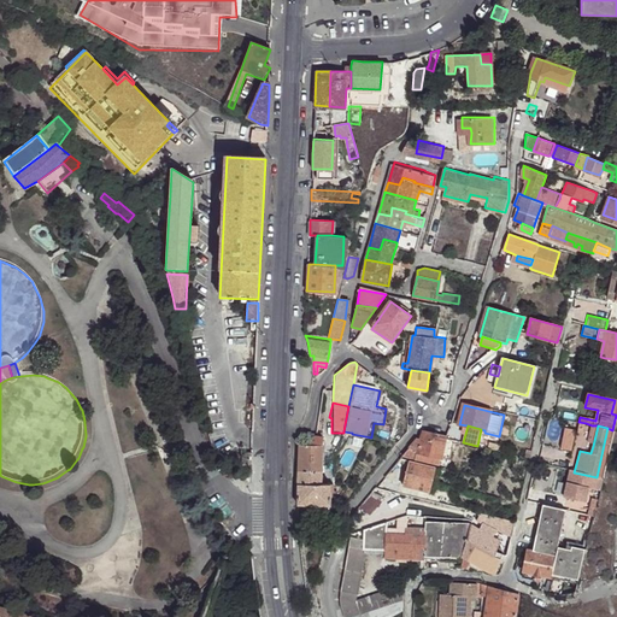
[(587,444),(593,446),(598,425),(592,425),(587,444)]
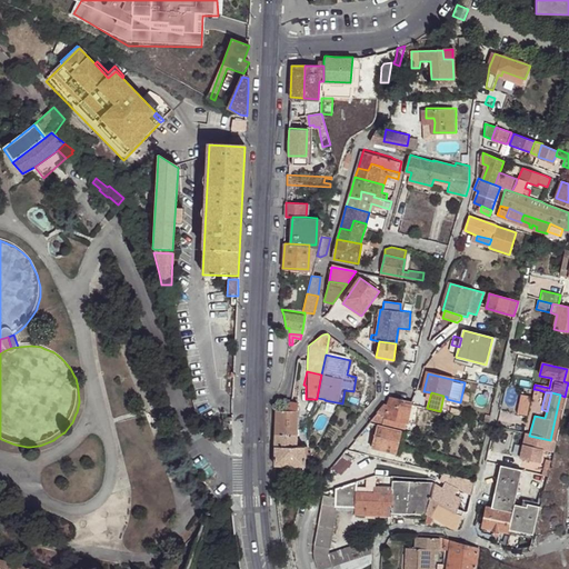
[(520,395),(517,413),(527,416),(531,398),(520,395)]
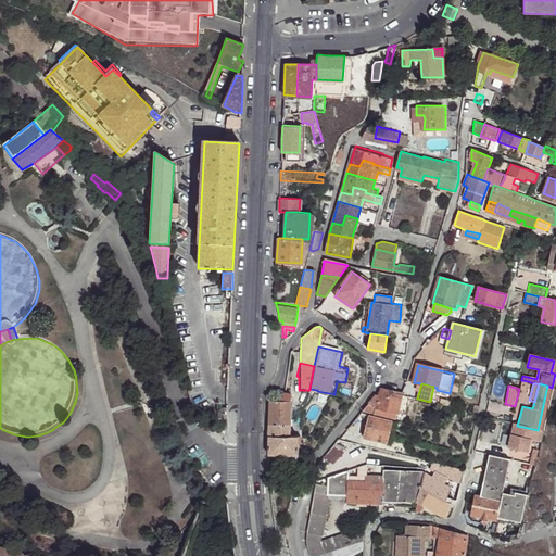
[(547,407),(552,388),(547,386),(543,405),(547,407)]
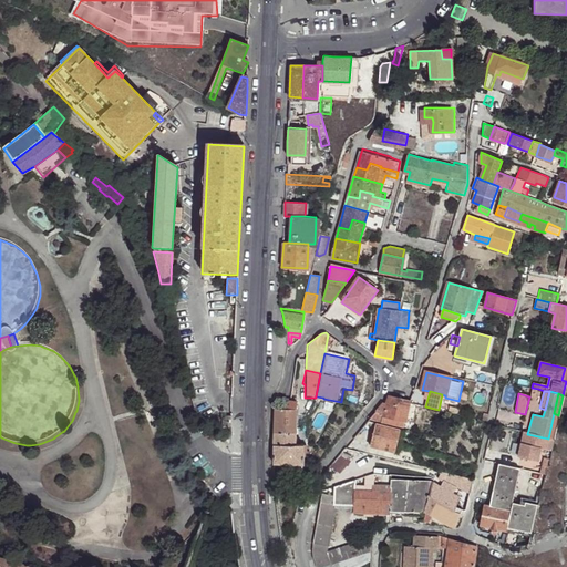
[(387,404),(383,414),(383,415),(392,419),(406,421),(410,403),(410,401),(409,401),(389,395),(387,404)]
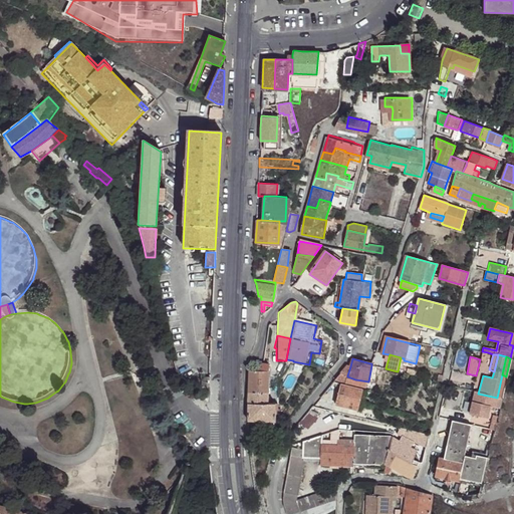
[(346,365),(340,372),(347,375),(350,366),(346,365)]
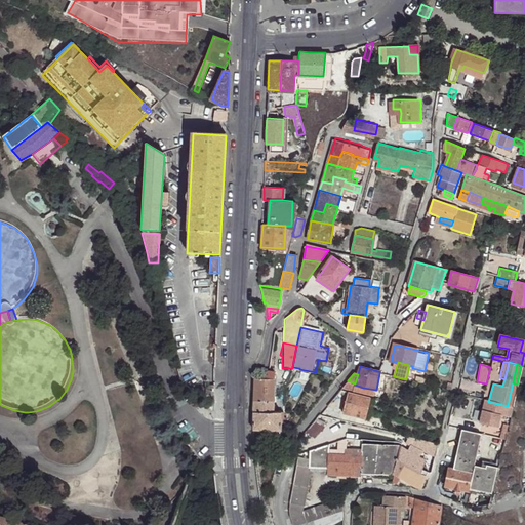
[(254,378),(253,411),(272,411),(274,378),(267,378),(254,378)]
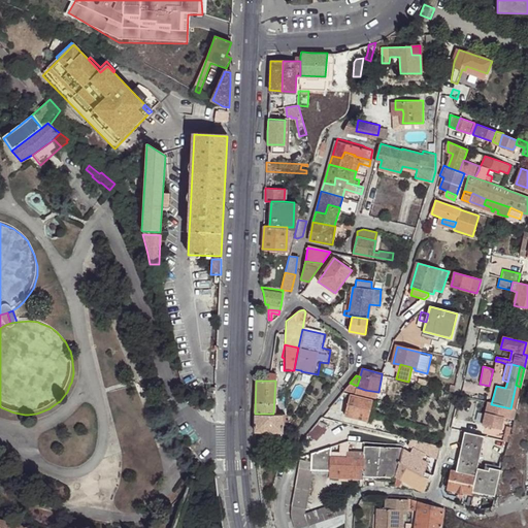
[(376,399),(378,392),(365,390),(357,387),(357,386),(350,383),(343,390),(376,399)]
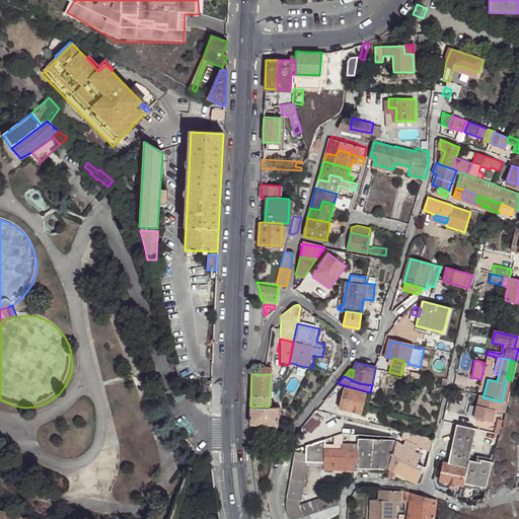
[(211,383),(203,382),(202,392),(211,393),(211,383)]
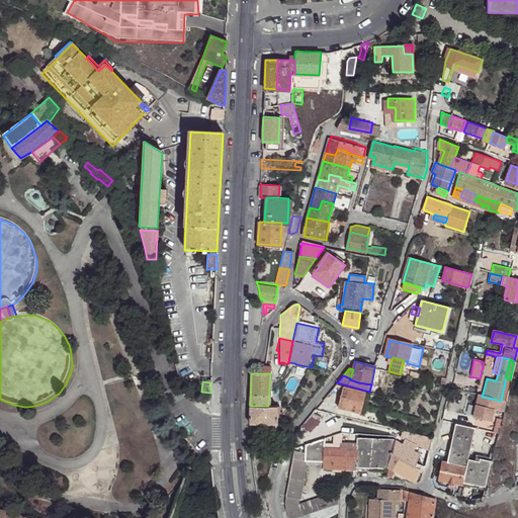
[(365,393),(344,386),(338,408),(360,413),(365,393)]
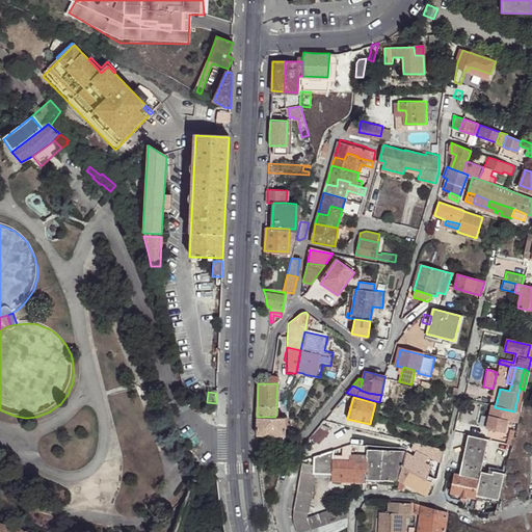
[(495,407),(490,406),(487,417),(506,421),(511,422),(514,411),(495,407)]
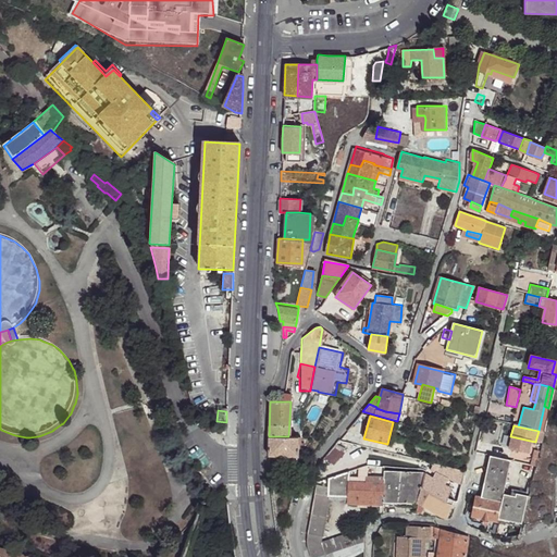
[(281,456),(297,455),(297,436),(288,436),(269,436),(269,446),(268,456),(281,456)]
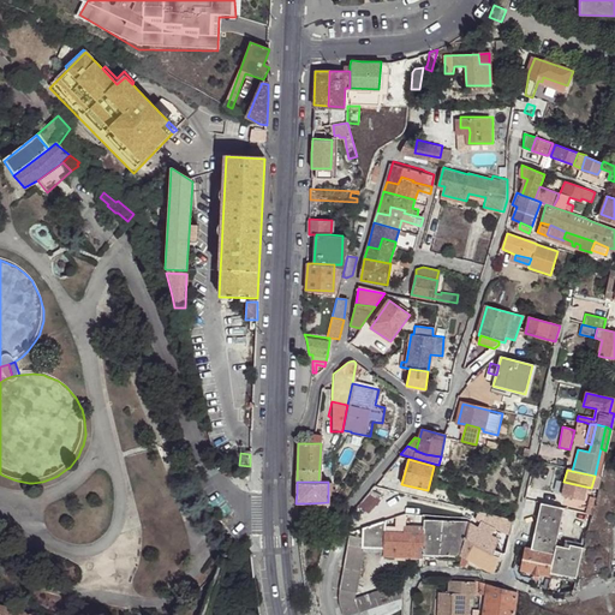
[(585,487),(563,482),(560,496),(581,502),(585,487)]
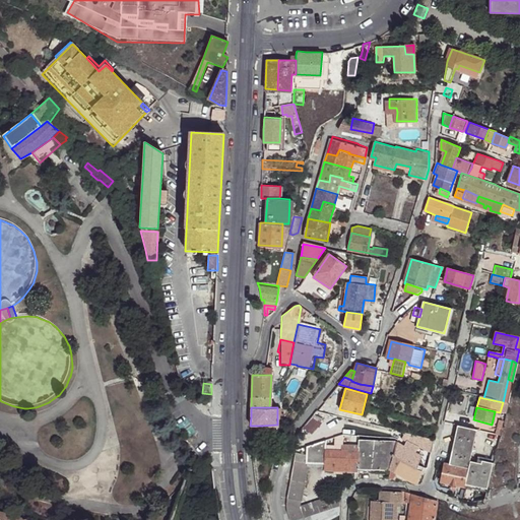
[(306,424),(302,428),(310,435),(320,423),(312,415),(306,424)]
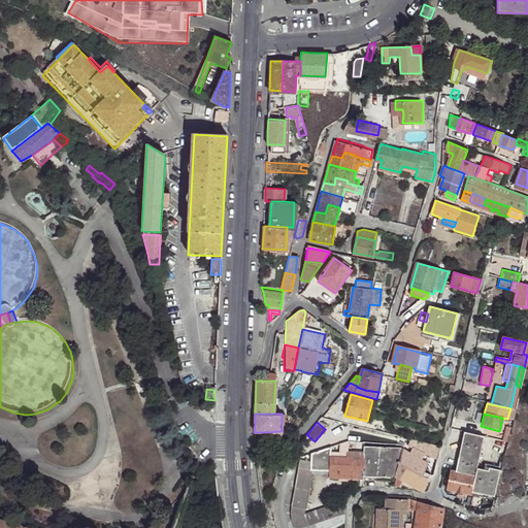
[(508,436),(510,430),(505,429),(503,435),(502,441),(506,442),(507,442),(508,436)]
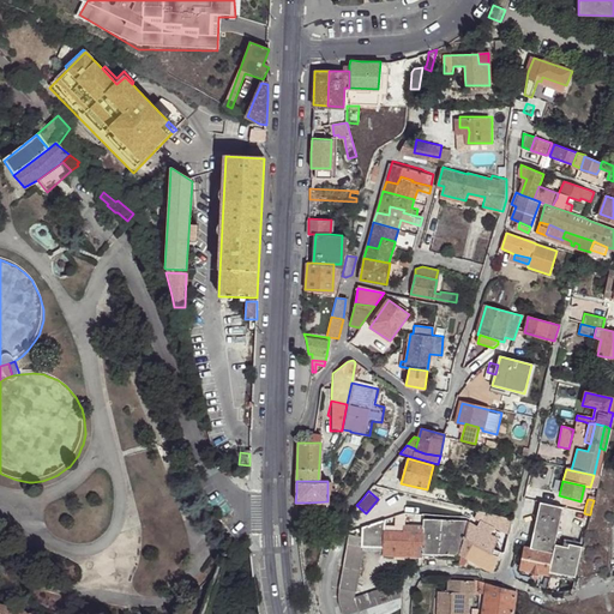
[(309,513),(329,512),(327,501),(309,503),(309,513)]
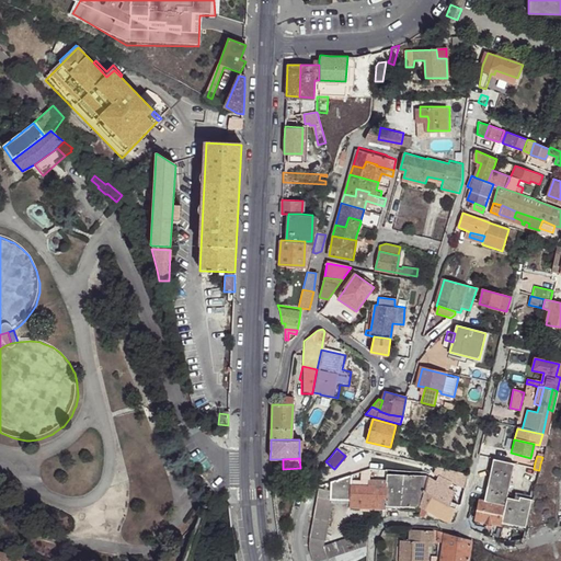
[(270,459),(270,469),(281,469),(283,469),(283,459),(270,459)]
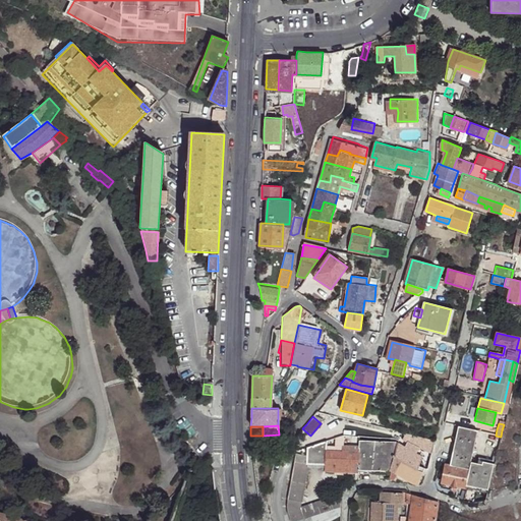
[(477,430),(458,426),(449,465),(468,470),(469,467),(466,467),(467,461),(468,458),(471,458),(477,430)]
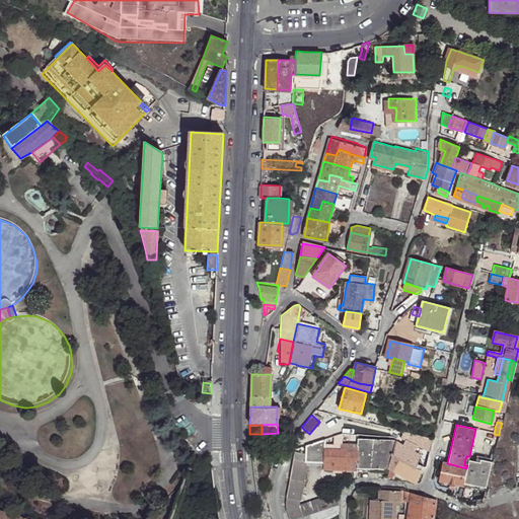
[(412,435),(403,433),(402,440),(410,441),(412,435)]
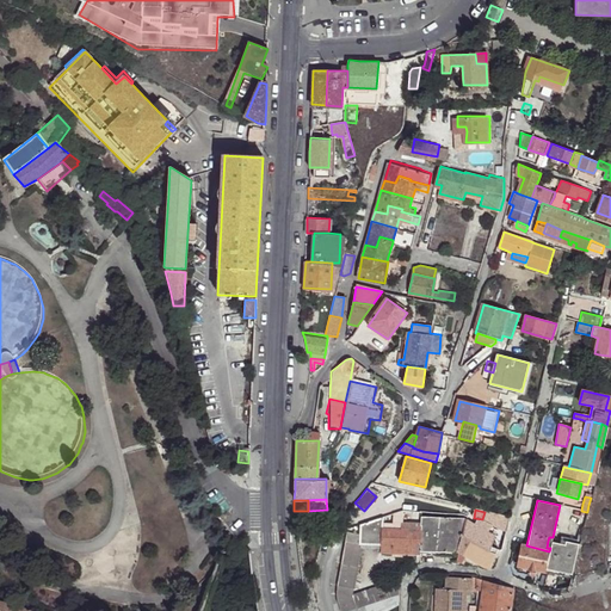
[(402,525),(403,512),(383,517),(382,531),(401,532),(402,525)]
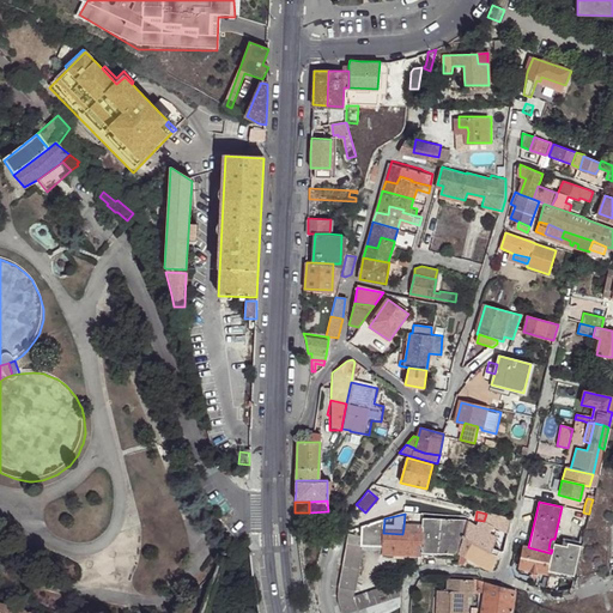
[(486,514),(484,521),(499,530),(502,517),(486,514)]
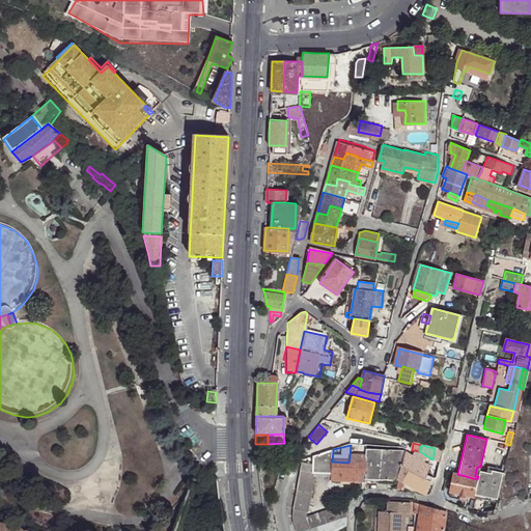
[(332,462),(333,449),(326,451),(315,453),(314,465),(313,476),(332,477),(333,469),(332,462)]
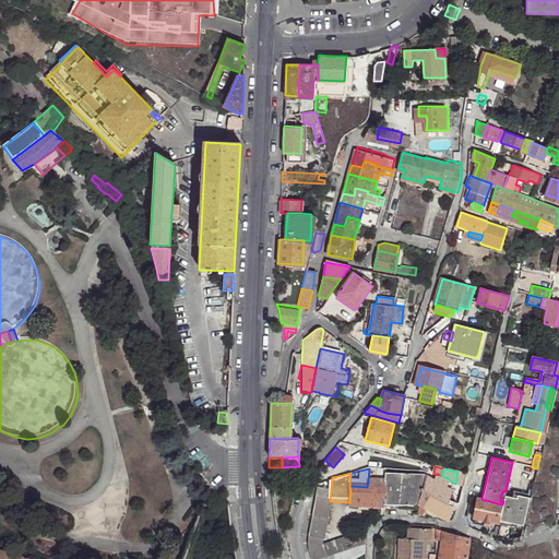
[(391,507),(400,507),(400,475),(385,474),(385,480),(384,507),(391,507)]
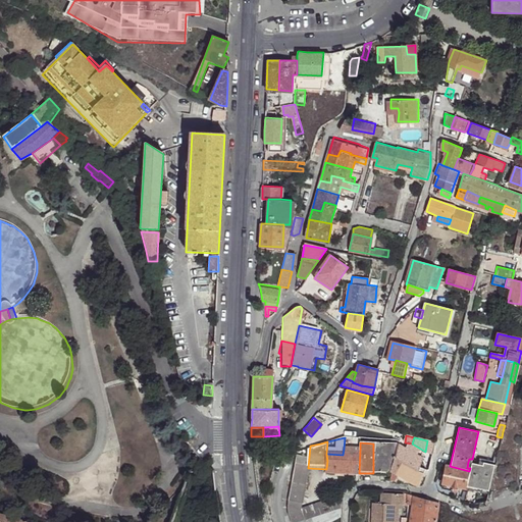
[(390,474),(390,473),(397,445),(380,445),(377,445),(373,444),(373,473),(390,474)]
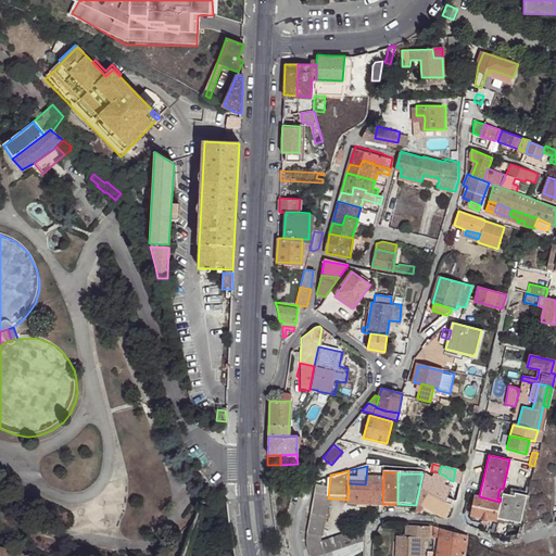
[(438,516),(446,518),(451,505),(445,503),(450,489),(447,488),(427,475),(425,475),(422,474),(416,504),(438,516)]
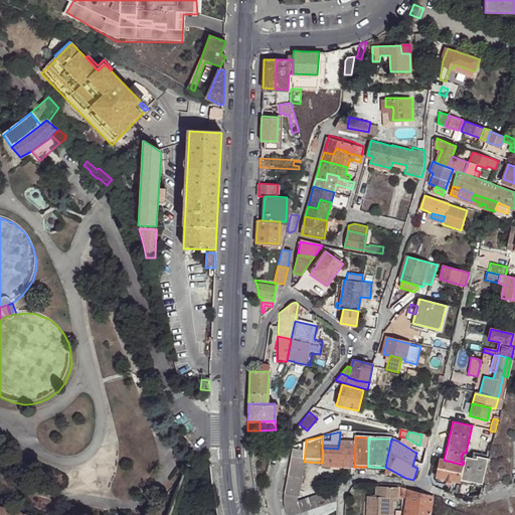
[(354,467),(355,443),(339,443),(338,449),(322,448),(323,455),(322,463),(322,466),(354,467)]
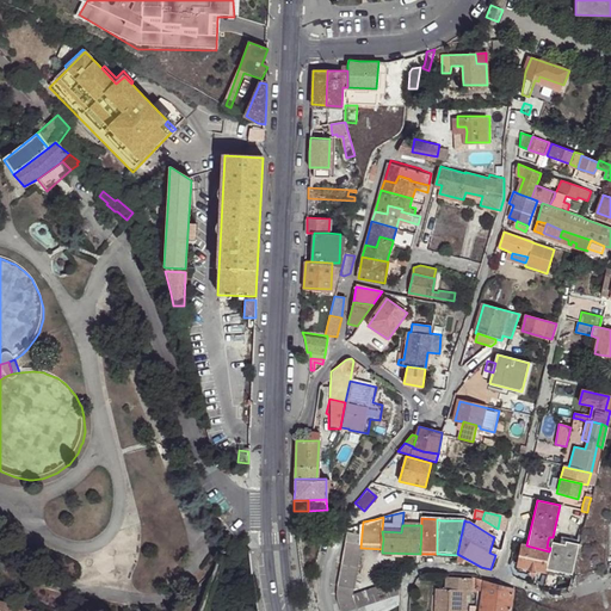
[(360,548),(362,535),(346,532),(341,565),(358,567),(360,548)]
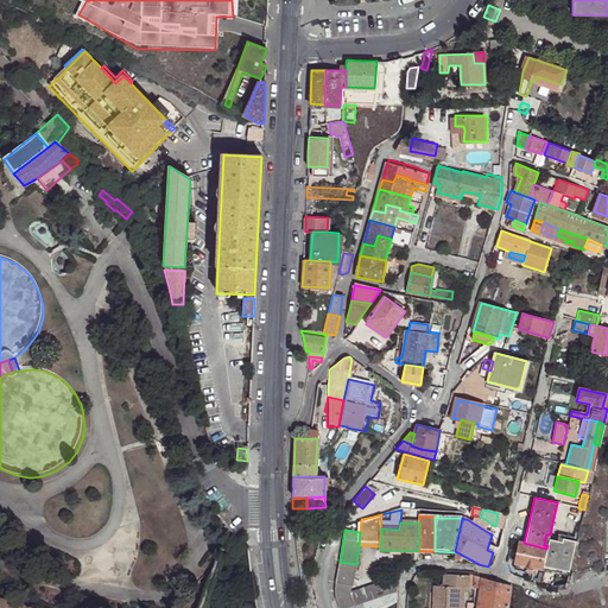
[(569,575),(576,542),(563,538),(562,542),(549,538),(548,545),(546,549),(543,569),(569,575)]
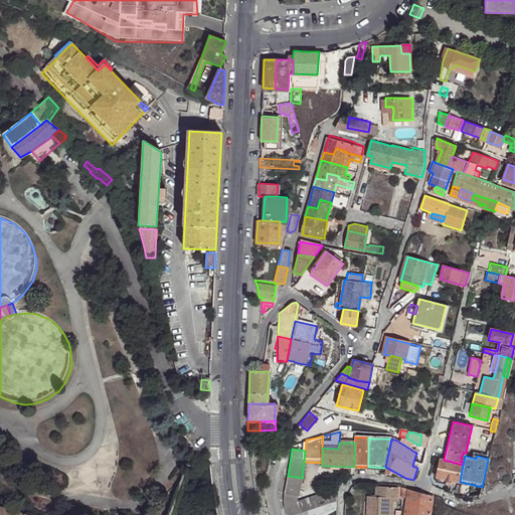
[(463,465),(444,460),(440,460),(437,478),(455,481),(460,482),(463,465)]
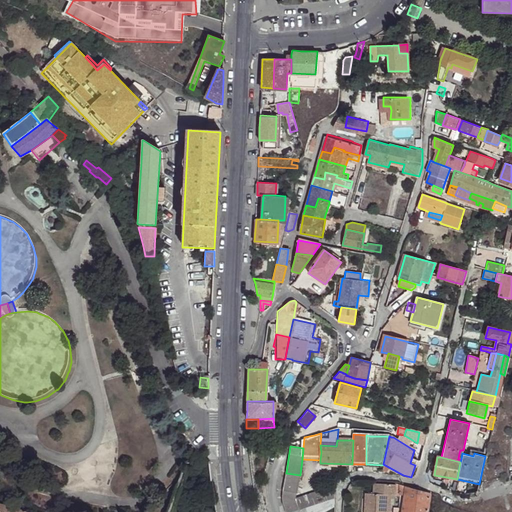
[(300,475),(286,473),(283,493),(283,501),(283,505),(285,511),(299,511),(296,499),(297,495),(300,475)]
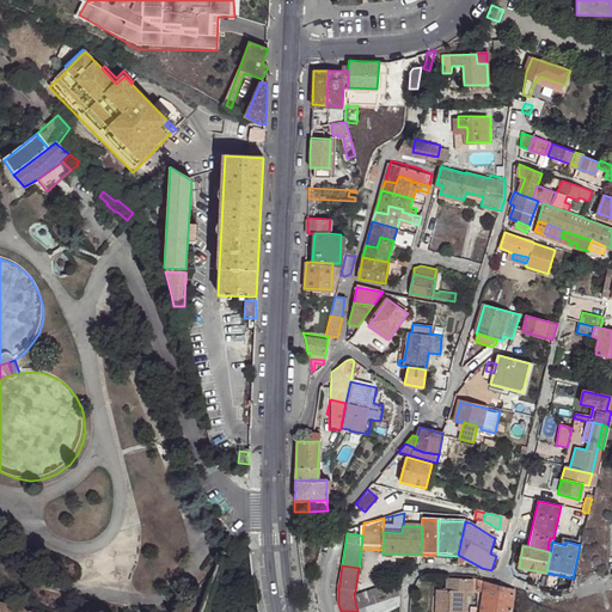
[(546,573),(540,571),(538,586),(545,588),(549,579),(546,573)]
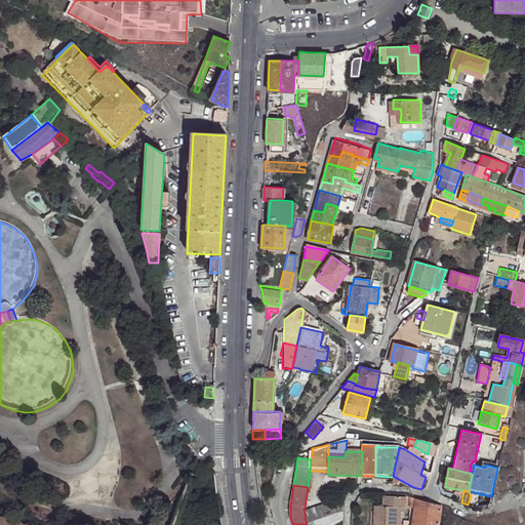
[(408,508),(408,494),(404,494),(404,496),(382,495),(382,506),(373,506),(372,524),(398,524),(400,507),(404,507),(408,508)]
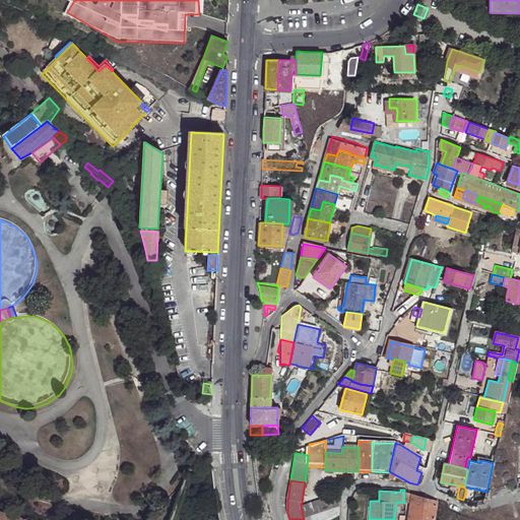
[(326,519),(338,514),(338,506),(338,502),(334,491),(302,503),(301,507),(304,519),(326,519)]
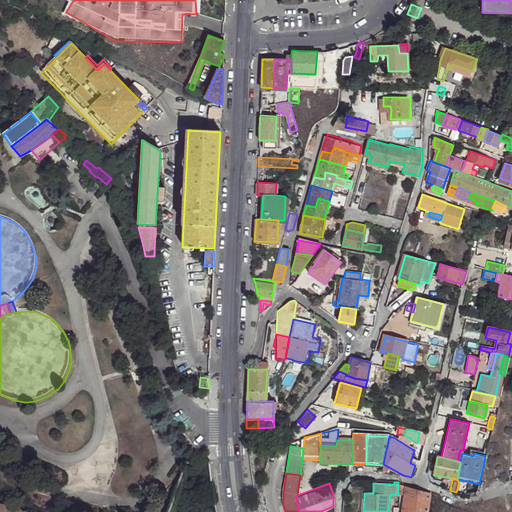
[(426,511),(429,493),(406,486),(405,488),(404,495),(402,511),(426,511)]
